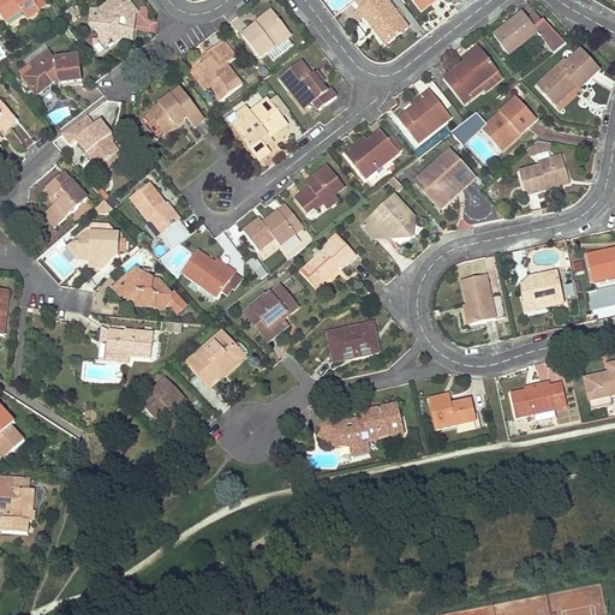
[(0,0),(0,16),(5,23),(21,11),(27,21),(41,11),(40,11),(33,0),(0,0)]
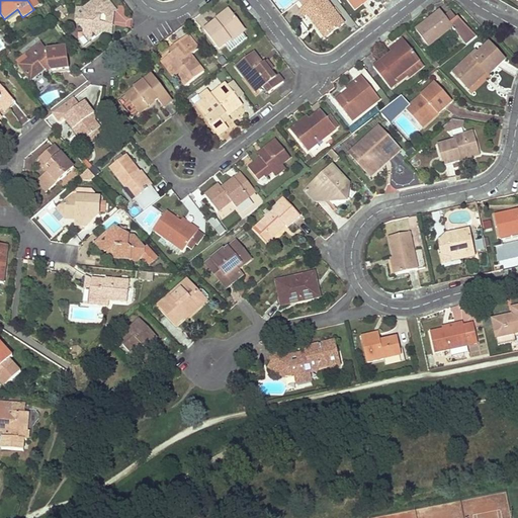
[(27,0),(33,9),(37,6),(33,0),(27,0)]
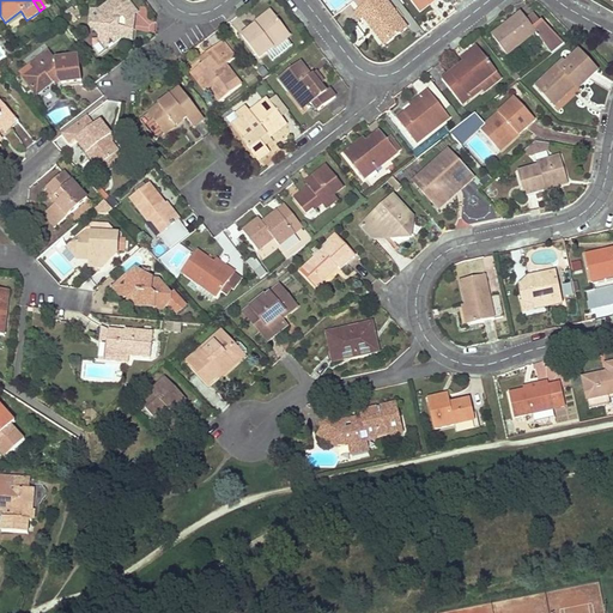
[(125,4),(122,0),(113,0),(99,11),(91,11),(90,24),(99,37),(99,41),(107,50),(122,38),(132,40),(133,30),(126,29),(127,22),(117,8),(125,4)]
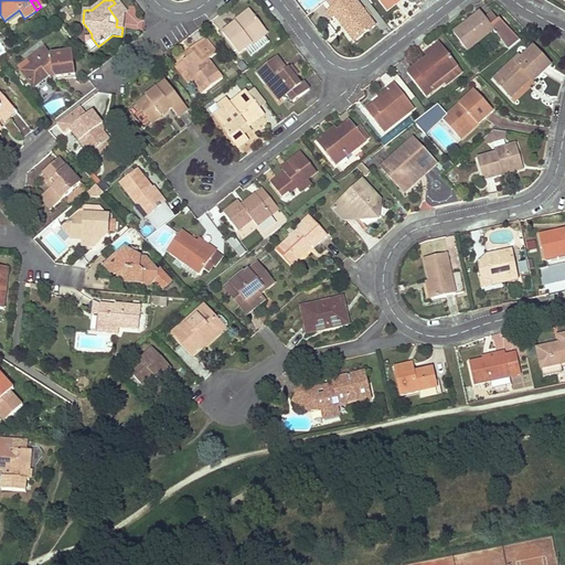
[(127,12),(117,0),(113,0),(115,3),(108,8),(117,20),(116,27),(123,28),(124,14),(127,12)]
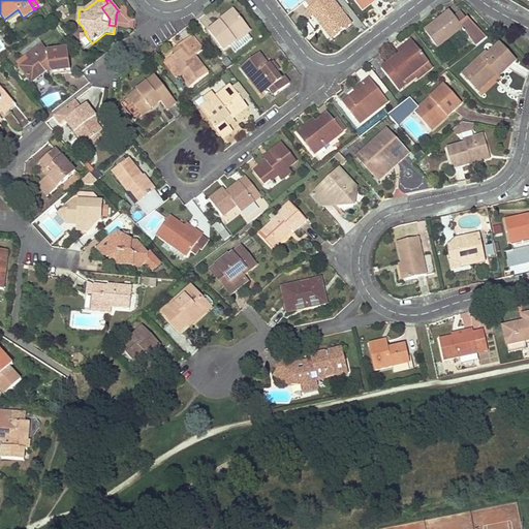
[(311,19),(314,16),(318,22),(322,27),(325,25),(335,37),(350,26),(331,0),(319,0),(310,7),(306,11),(311,19)]
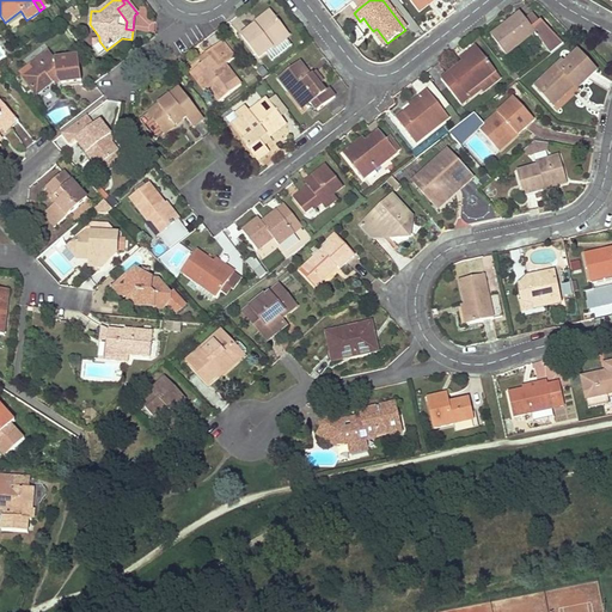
[(409,0),(418,13),(429,5),(427,2),(429,0),(409,0)]
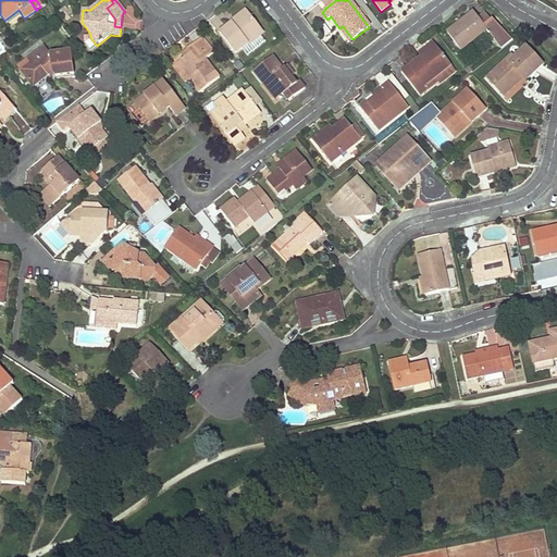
[(73,16),(71,13),(69,10),(62,14),(66,21),(73,16)]
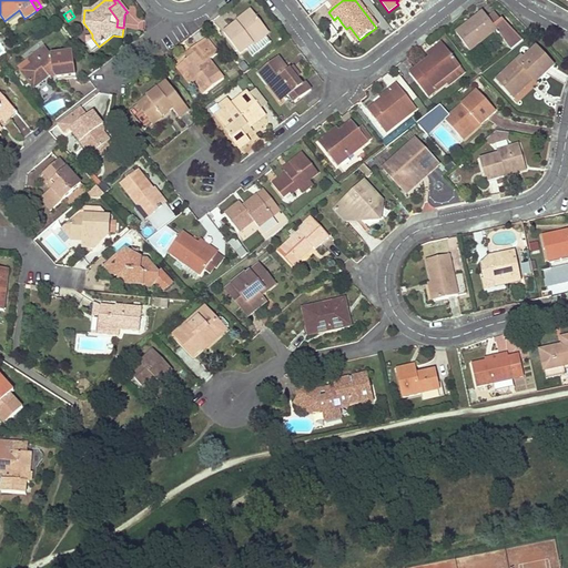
[(251,11),(236,22),(237,24),(239,27),(254,14),(251,11)]
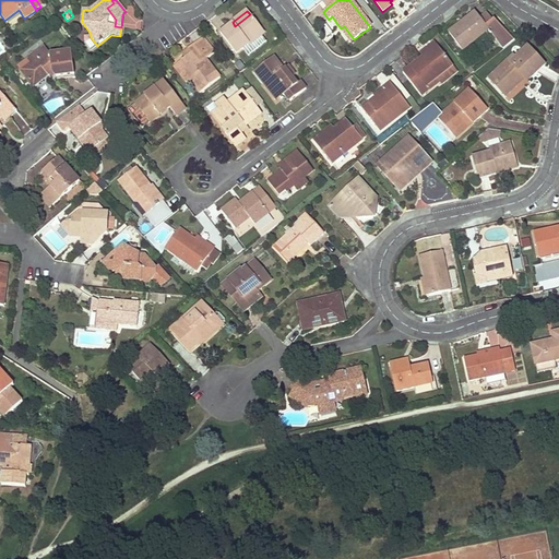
[(475,13),(462,23),(449,34),(462,51),(488,31),(502,49),(514,40),(494,20),(492,21),(487,13),(479,19),(475,13)]
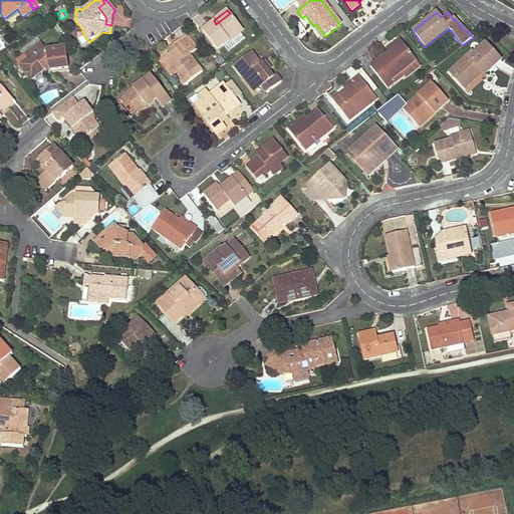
[(203,31),(217,49),(229,40),(230,41),(244,31),(230,13),(216,24),(215,22),(203,31)]
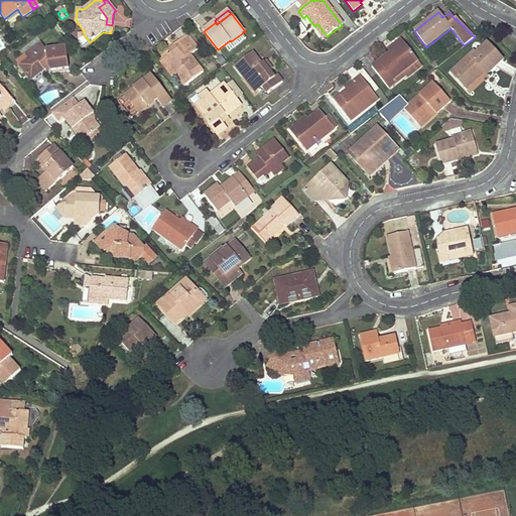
[(324,38),(327,36),(317,24),(314,26),(324,38)]
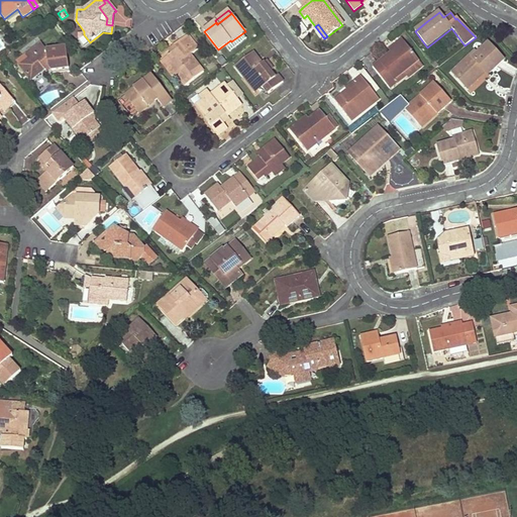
[(171,54),(164,60),(174,75),(184,87),(203,72),(190,56),(198,49),(188,35),(179,41),(182,45),(171,54)]
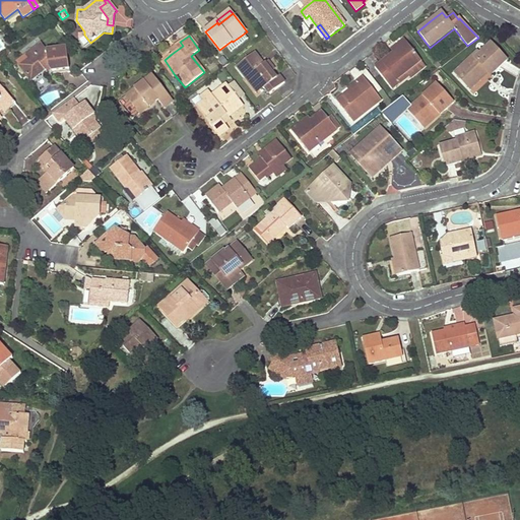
[(394,53),(406,44),(404,41),(392,51),(394,53)]
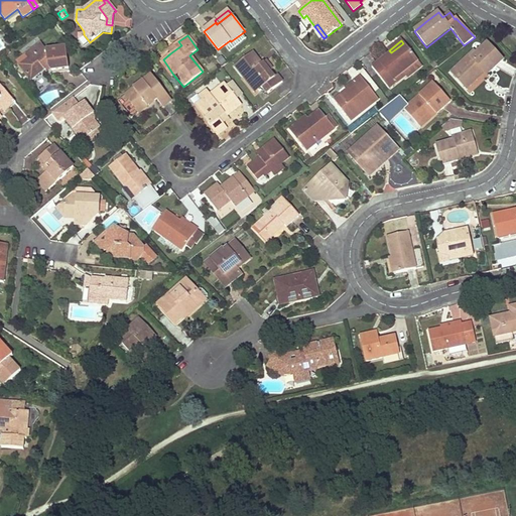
[(181,45),(178,41),(167,49),(170,53),(181,45)]
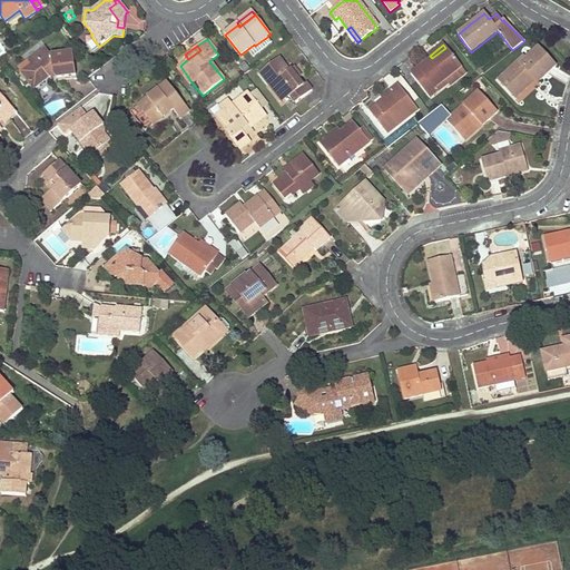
[(411,76),(421,87),(430,99),(438,92),(434,89),(444,80),(462,67),(445,48),(432,58),(411,76)]
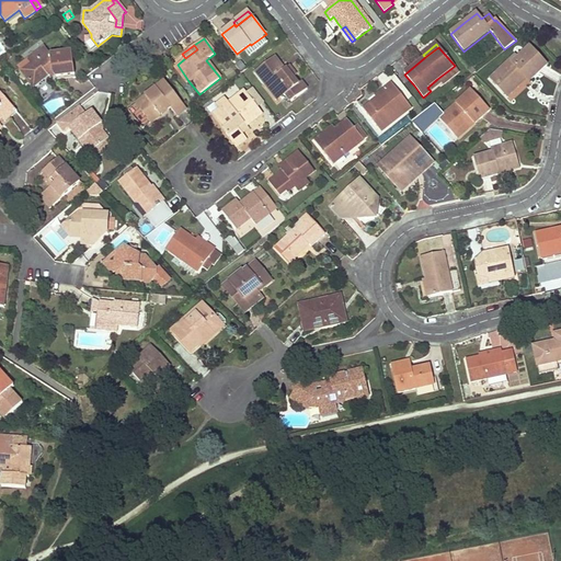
[(497,86),(503,91),(508,96),(524,81),(522,79),(525,77),(527,79),(529,81),(546,66),(529,47),(517,59),(513,63),(512,60),(495,76),(501,82),(497,86)]
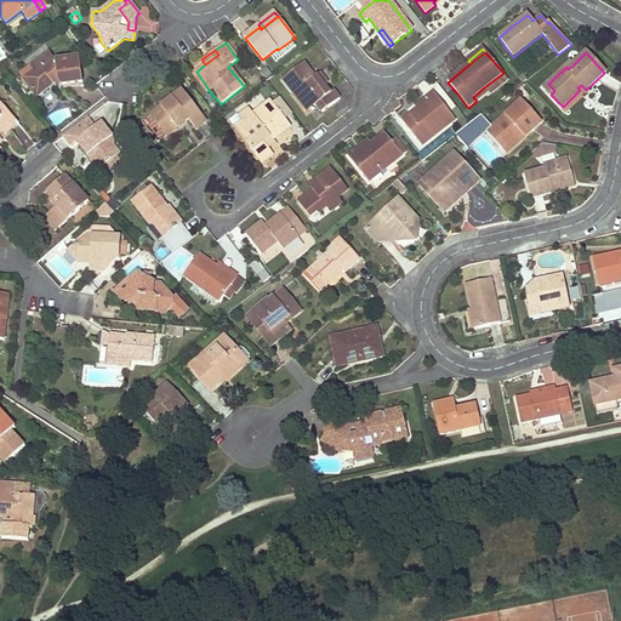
[(50,53),(21,75),(24,79),(43,66),(45,69),(56,62),(50,53)]
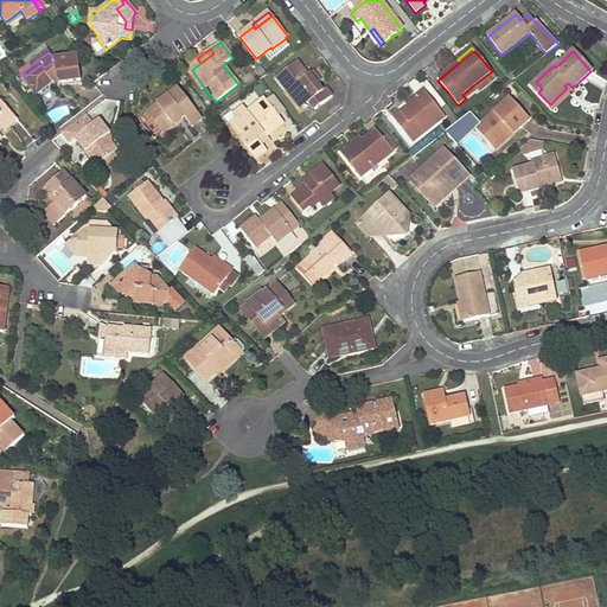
[(59,81),(81,78),(78,57),(55,61),(44,68),(42,64),(24,77),(37,95),(52,83),(58,78),(59,81)]
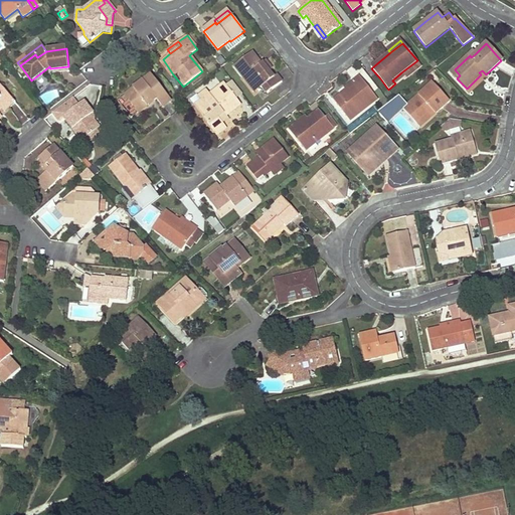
[(254,62),(258,60),(251,53),(233,66),(243,78),(246,76),(258,91),(262,88),(267,95),(282,82),(277,75),(274,78),(269,72),(272,69),(266,61),(261,64),(258,66),(254,62)]
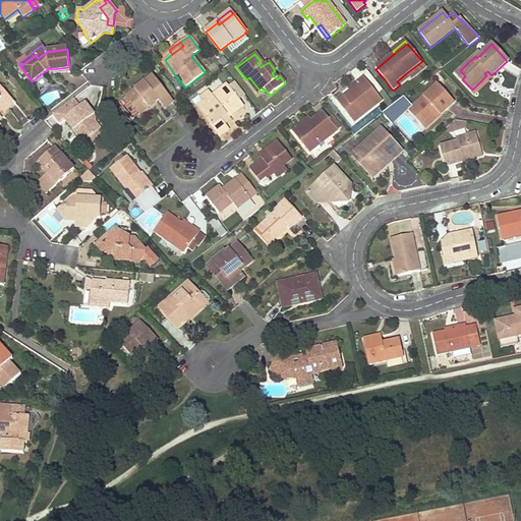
[(175,75),(165,60),(162,63),(173,77),(175,75)]
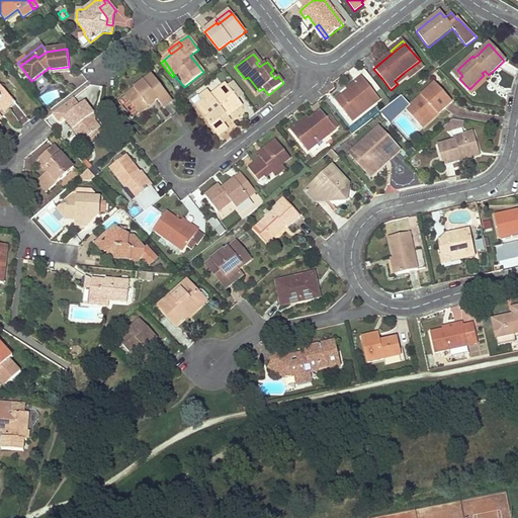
[(408,78),(423,66),(420,61),(404,73),(408,78)]
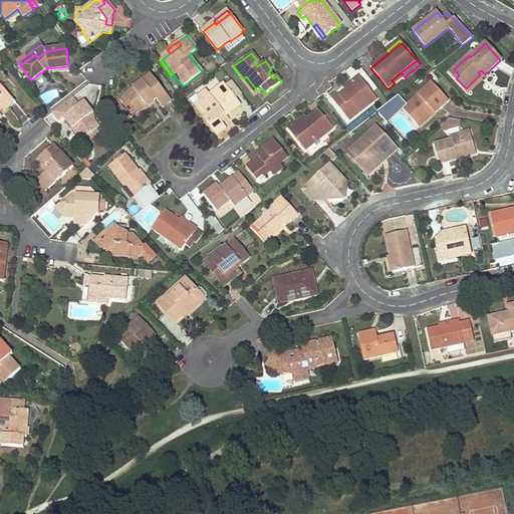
[(456,78),(459,75),(454,69),(451,72),(456,78)]
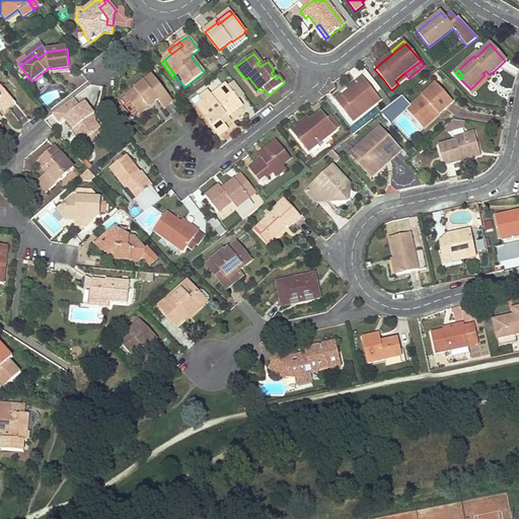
[(161,105),(170,98),(152,75),(125,96),(139,115),(157,100),(161,105)]
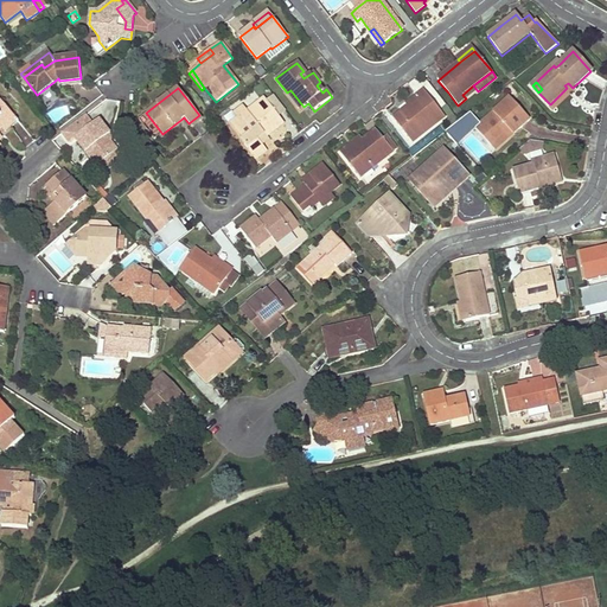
[(300,110),(304,107),(291,90),(287,93),(300,110)]
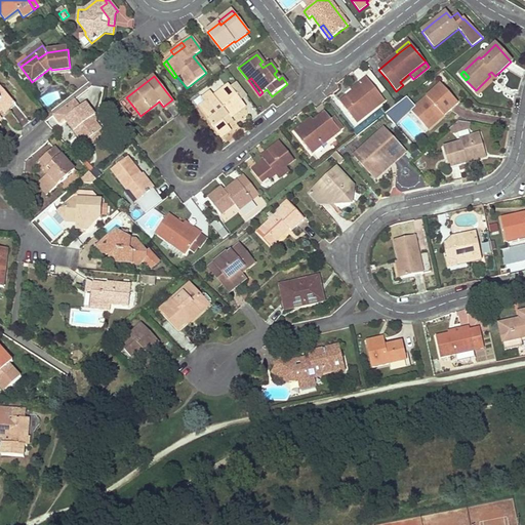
[(349,98),(348,97),(348,96),(339,103),(357,124),(385,102),(367,79),(361,83),(364,87),(355,94),(349,98)]
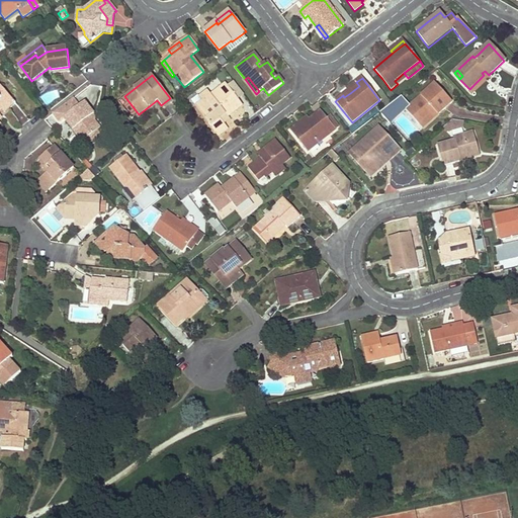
[(234,81),(228,86),(238,100),(244,95),(234,81)]
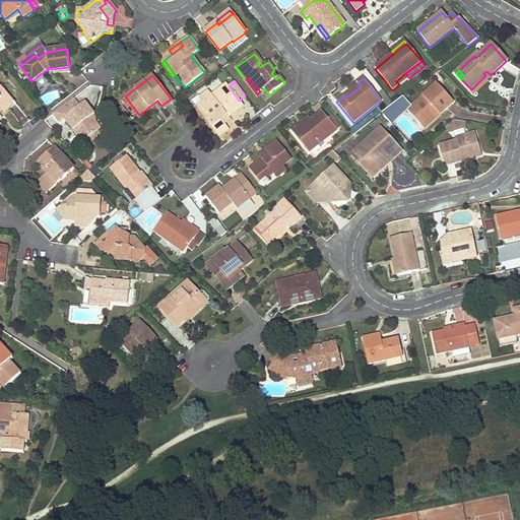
[(361,86),(358,82),(348,89),(351,93),(361,86)]
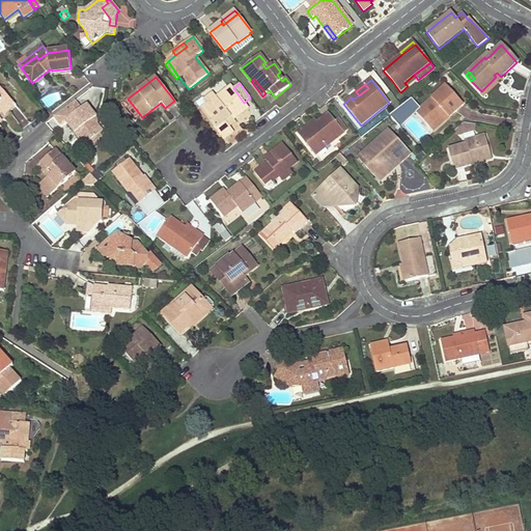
[(441,115),(442,113),(444,112),(449,117),(463,105),(446,85),(416,112),(429,128),(442,117),(441,115)]
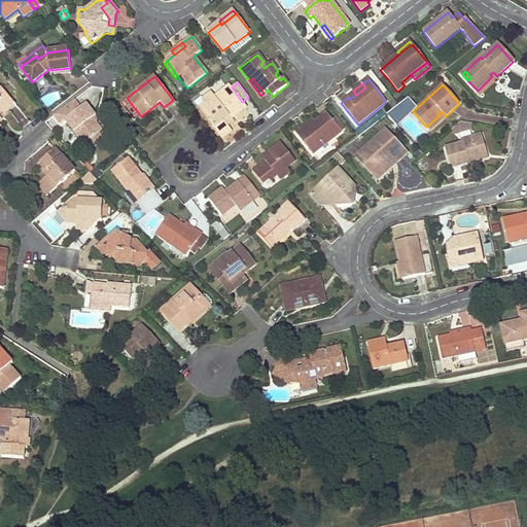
[(199,109),(201,108),(202,107),(215,124),(212,126),(222,138),(232,131),(227,126),(223,120),(229,116),(232,119),(247,107),(242,102),(232,88),(230,85),(214,97),(211,93),(203,100),(201,97),(194,103),(199,109)]
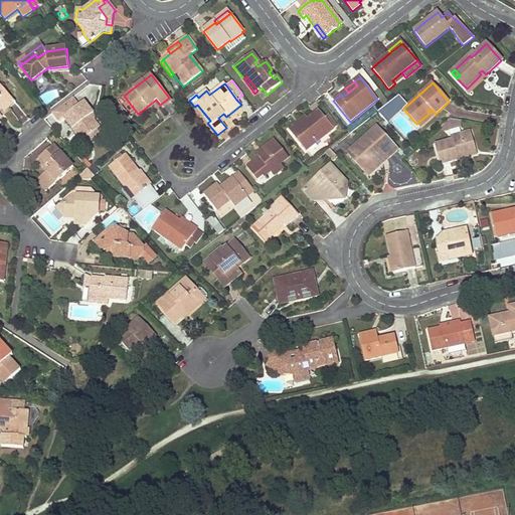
[(0,118),(2,117),(0,116),(0,115),(0,109),(12,99),(0,84),(0,118)]
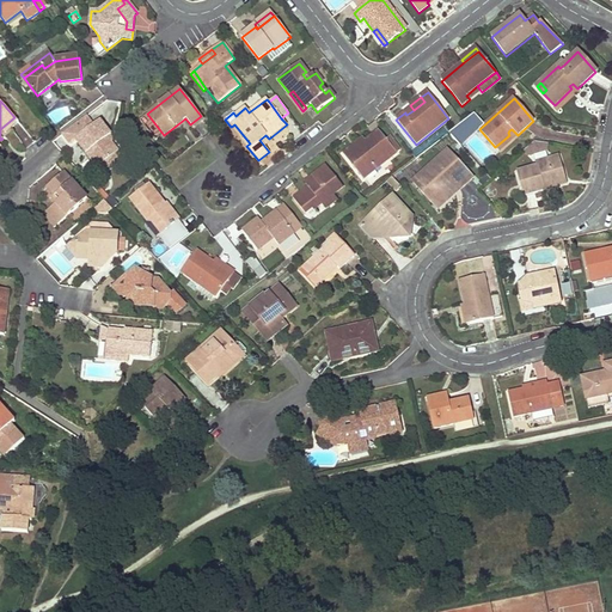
[(111,141),(108,138),(111,134),(101,120),(95,126),(87,116),(63,134),(71,144),(75,139),(97,167),(98,167),(117,153),(118,152),(111,141)]
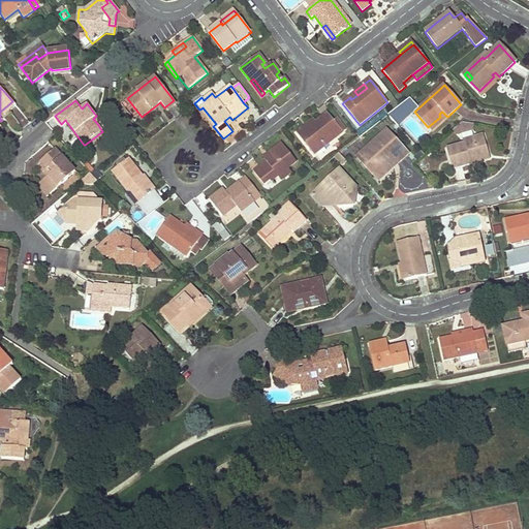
[(174,100),(164,107),(167,111),(176,103),(174,100)]
